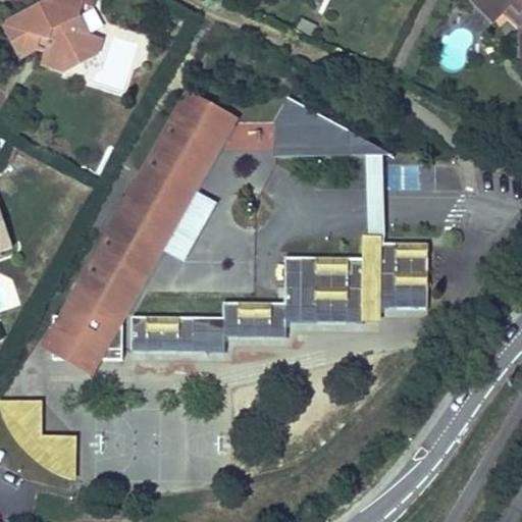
[(0,21),(15,54),(35,47),(37,41),(45,44),(43,50),(39,64),(62,71),(64,61),(79,64),(95,51),(99,38),(84,34),(76,15),(80,4),(94,9),(96,0),(38,0),(0,21)]
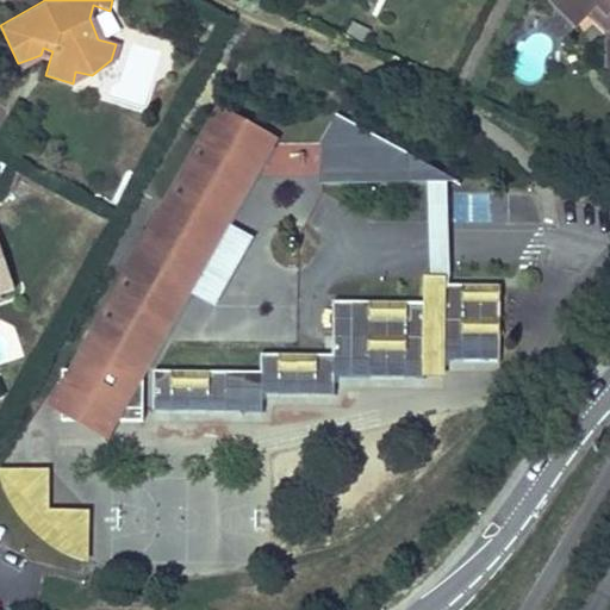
[(545,0),(568,24),(580,12),(578,10),(568,0),(545,0)]
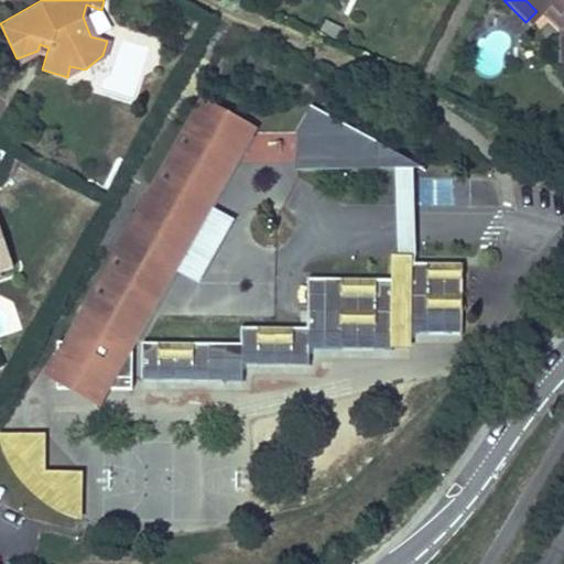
[(563,0),(525,0),(534,9),(541,2),(554,14),(553,28),(563,29),(563,0)]
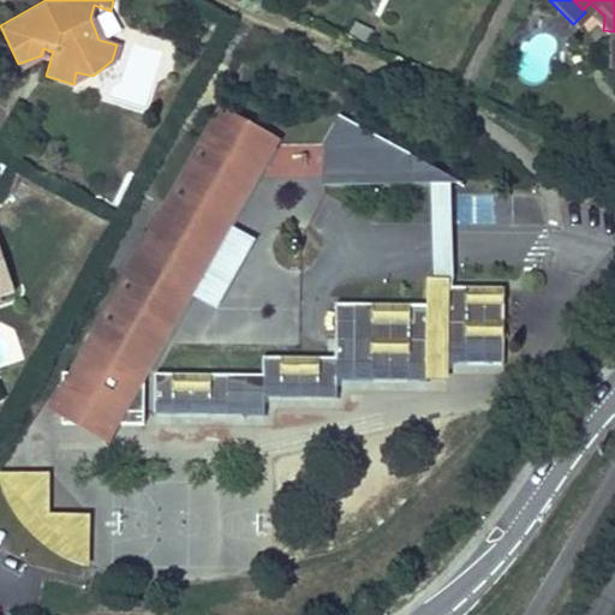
[(583,10),(585,12),(603,30),(604,16),(590,3),(583,10)]
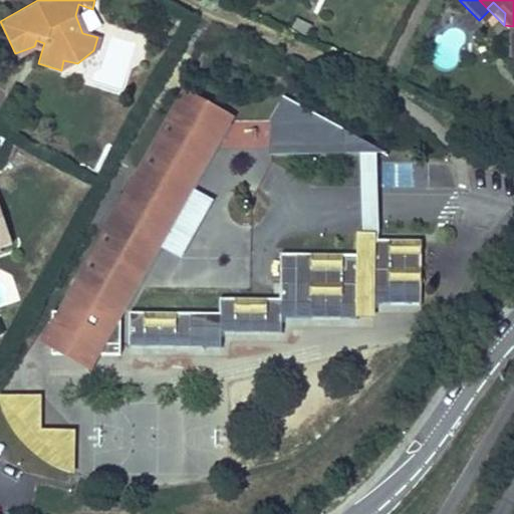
[(283,32),(303,41),(306,30),(287,22),(283,32)]
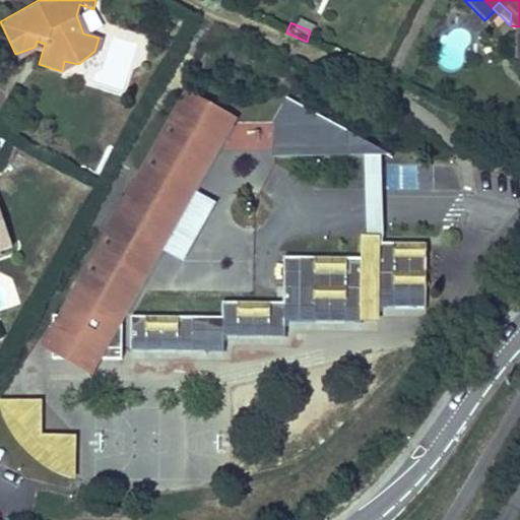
[(519,26),(510,25),(510,54),(519,54),(519,26)]
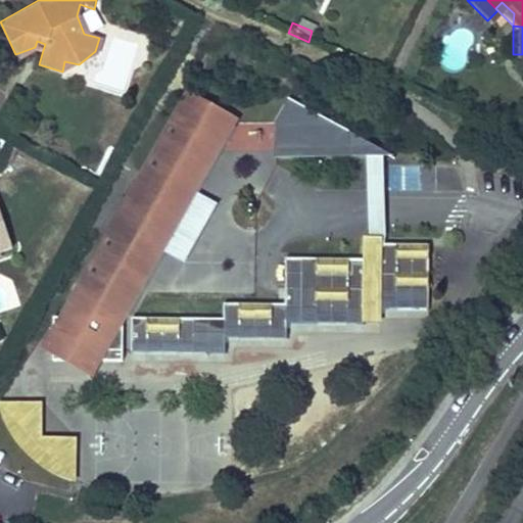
[(37,41),(35,47),(43,50),(45,44),(37,41)]
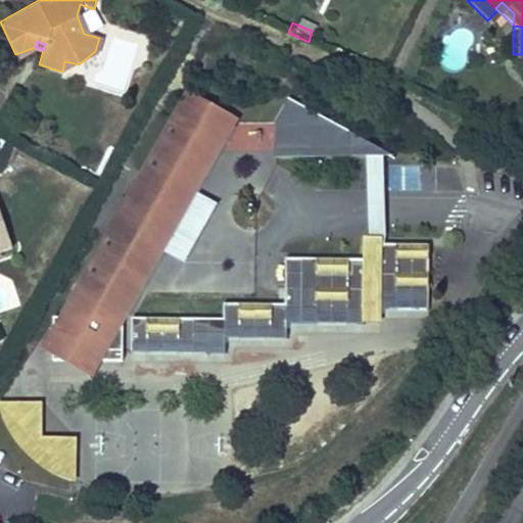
[(185,89),(41,345),(93,374),(237,119),(185,89)]
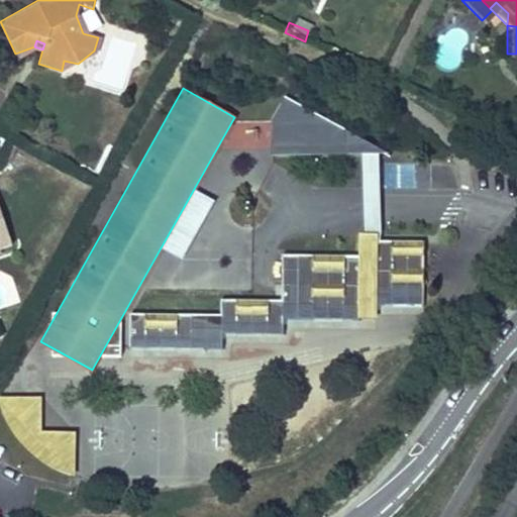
[(271,152),(386,150),(284,93),(270,120),(271,152)]
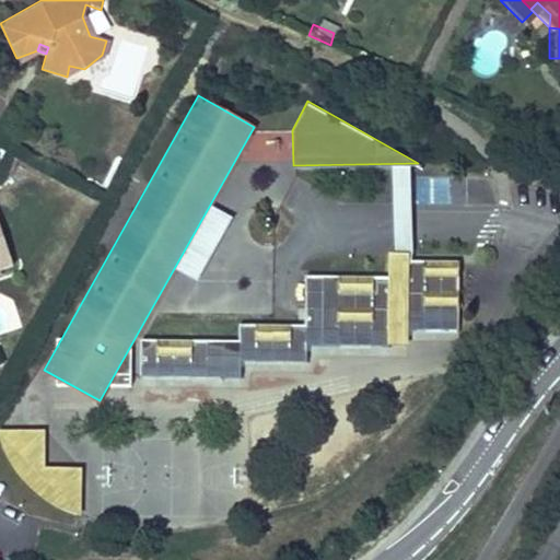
[(138,376),(238,377),(238,360),(304,361),(304,346),(406,347),(406,337),(457,337),(457,259),(387,259),(387,275),(304,275),(304,323),(237,323),(237,339),(139,338),(138,376)]
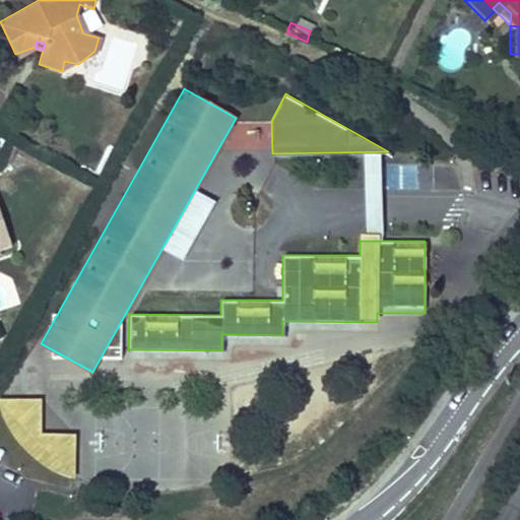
[(59,472),(75,476),(75,429),(40,429),(40,394),(0,393),(0,415),(5,426),(13,436),(20,446),(29,454),(38,461),(49,467),(59,472)]
